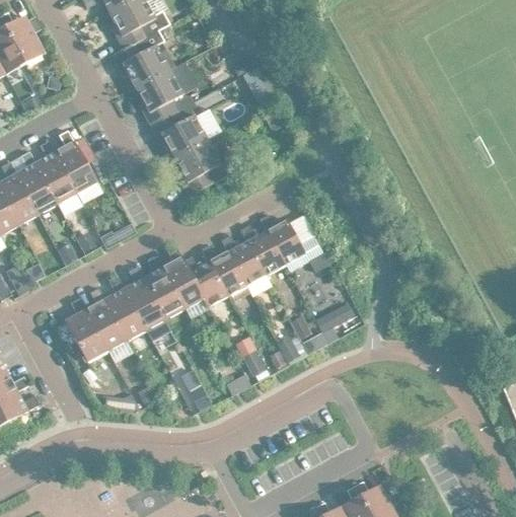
[(98,0),(103,0),(109,11),(129,0),(82,0),(86,6),(98,0)]
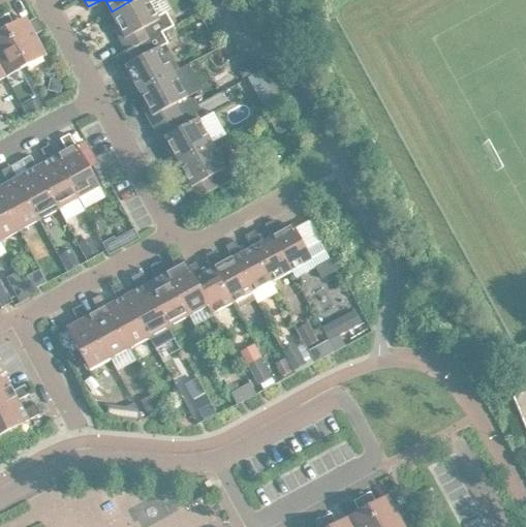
[(114,27),(126,49),(126,50),(141,41),(142,41),(162,30),(174,24),(165,9),(157,13),(149,0),(131,0),(112,11),(119,24),(114,27)]
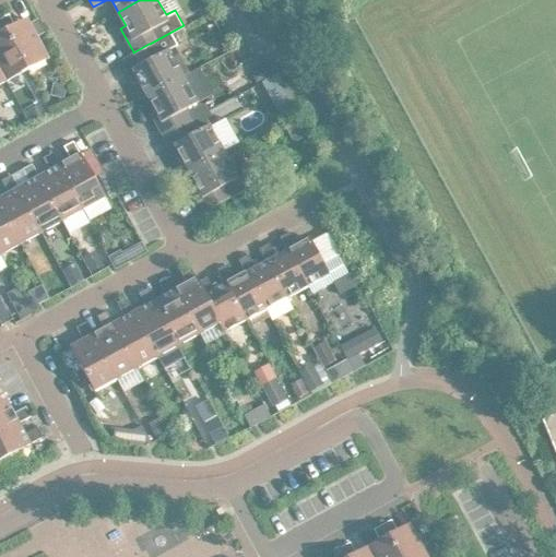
[(9,12),(0,16),(27,68),(48,56),(37,35),(30,22),(27,16),(15,23),(9,12)]
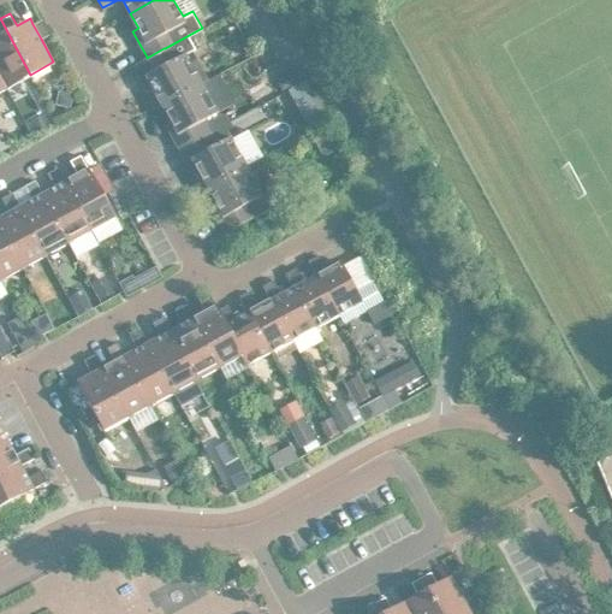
[(0,74),(7,87),(30,75),(0,18),(0,74)]
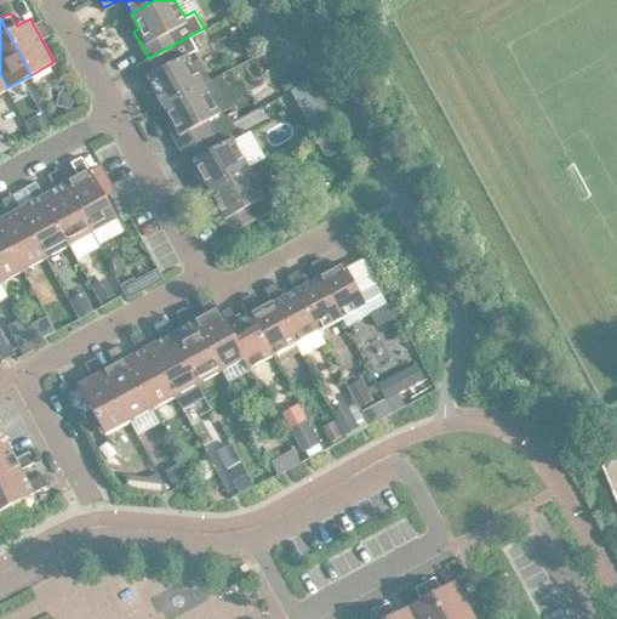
[(40,20),(33,24),(41,39),(49,35),(51,34),(44,18),(40,20)]
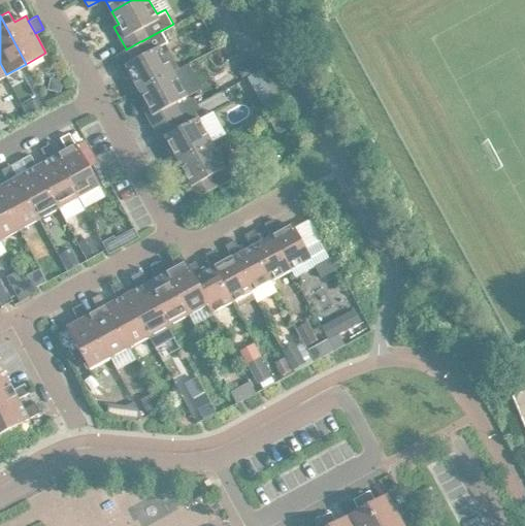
[(132,75),(138,89),(172,70),(160,46),(168,41),(162,30),(141,41),(140,41),(126,50),(126,48),(115,55),(127,78),(132,75)]
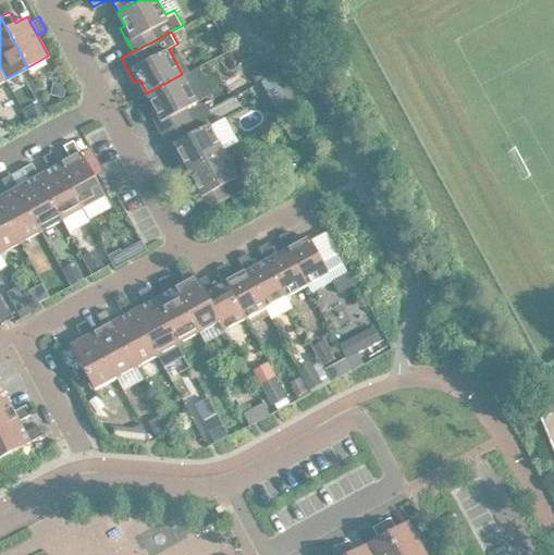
[(254,66),(253,74),(258,79),(266,77),(267,69),(261,64),(254,66)]
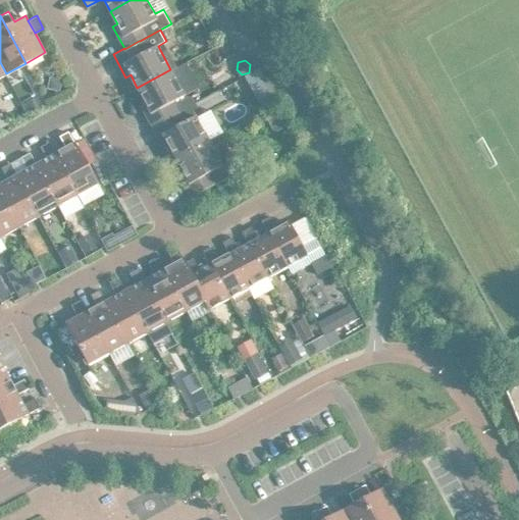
[(260,67),(245,75),(262,109),(278,101),(260,67)]
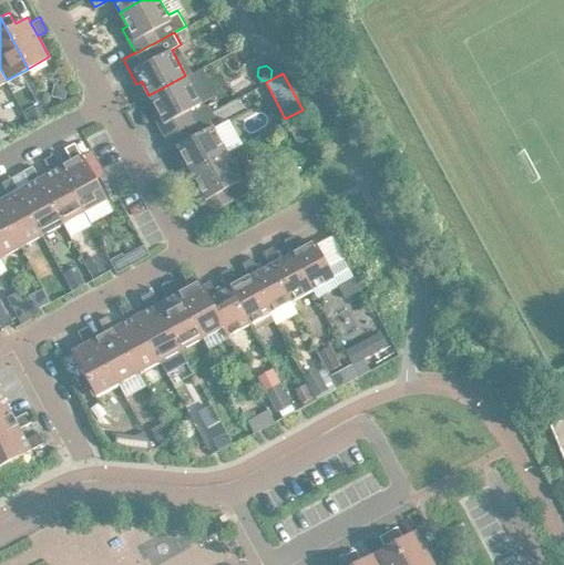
[(152,112),(165,136),(193,121),(186,110),(201,102),(185,75),(149,95),(156,109),(152,112)]
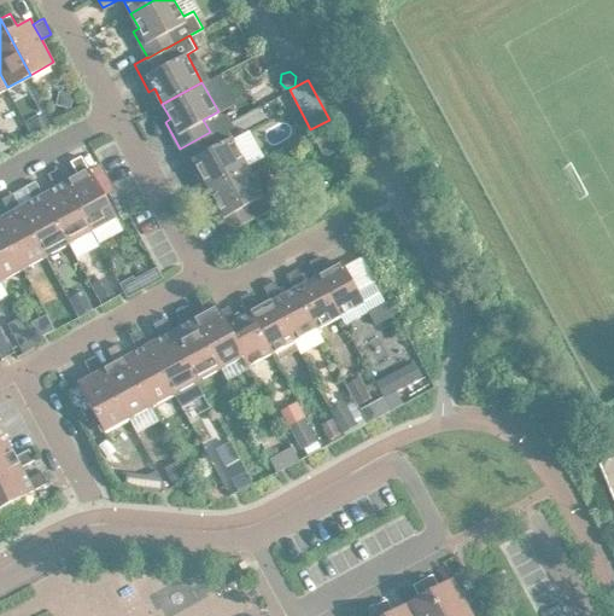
[(50,110),(33,120),(37,129),(50,123),(56,121),(50,110)]
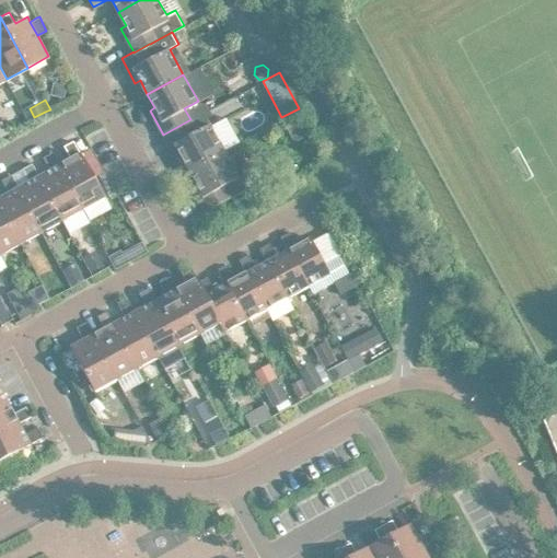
[(181,155),(188,170),(224,150),(210,123),(196,130),(190,119),(163,135),(176,158),(181,155)]
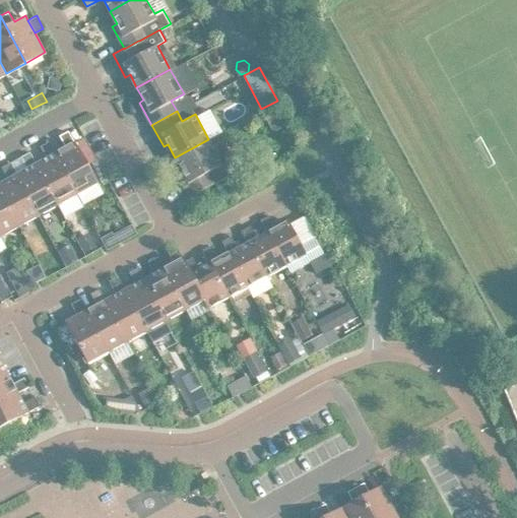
[(65,145),(55,151),(57,154),(57,155),(77,193),(98,183),(68,129),(59,134),(65,145)]
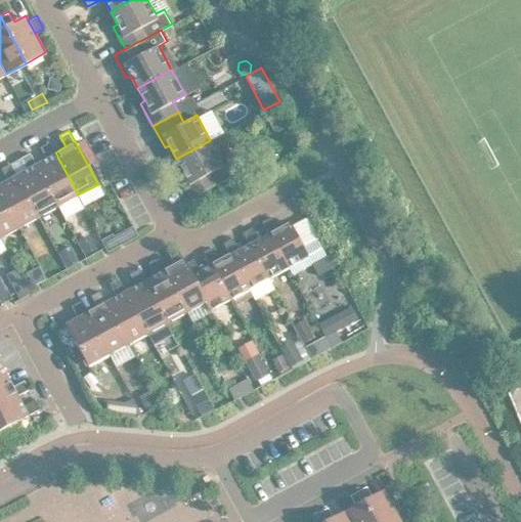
[(219,135),(210,140),(176,159),(183,171),(178,174),(191,197),(239,171),(219,135)]
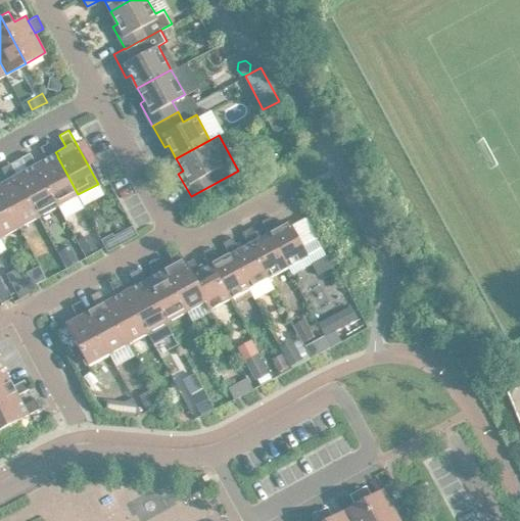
[(46,156),(36,162),(38,167),(58,205),(59,204),(78,195),(78,194),(57,156),(57,155),(55,152),(49,141),(40,145),(46,156)]
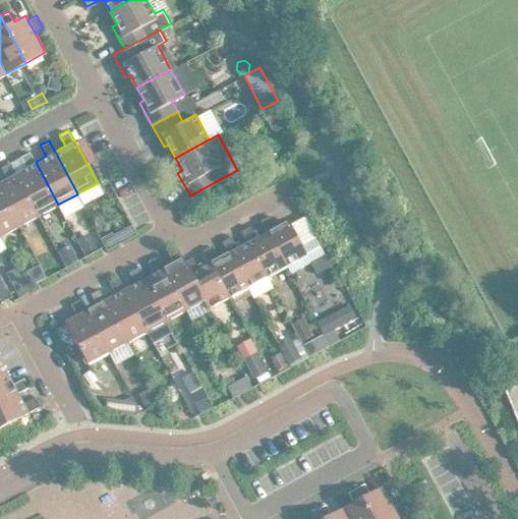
[(26,167),(16,172),(18,176),(39,215),(58,205),(38,166),(36,162),(30,151),(20,156),(26,167)]
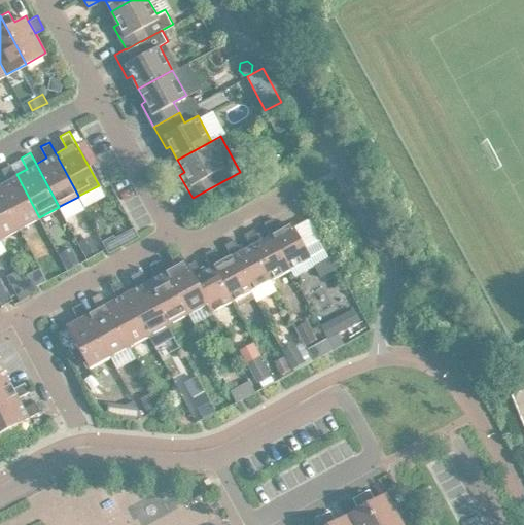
[(7,179),(0,183),(0,191),(20,228),(39,217),(19,178),(16,174),(10,163),(1,168),(7,179)]
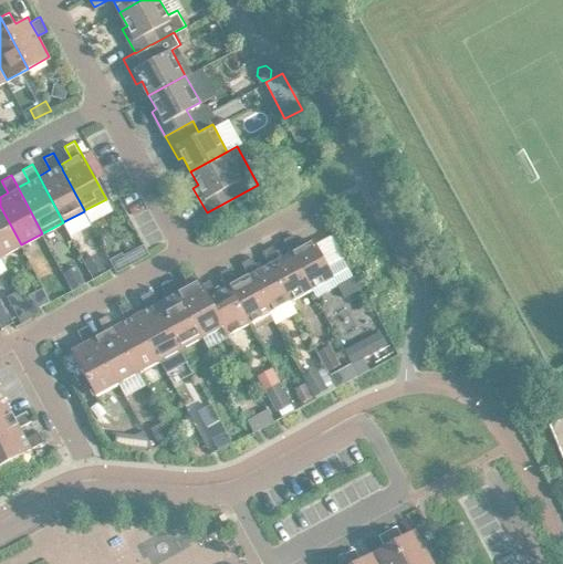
[(0,257),(21,244),(0,206),(0,257)]
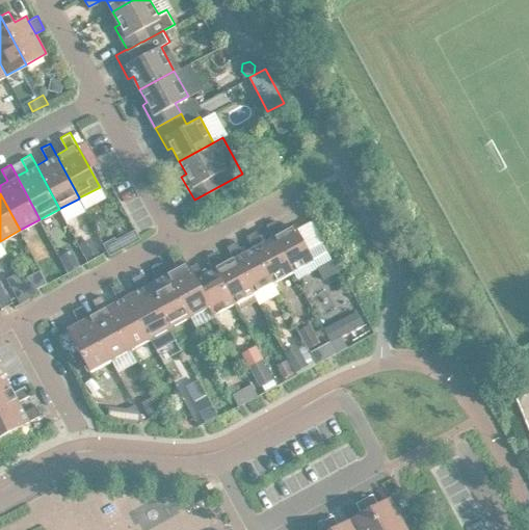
[(60,208),(59,209),(65,220),(85,210),(79,199),(60,208)]
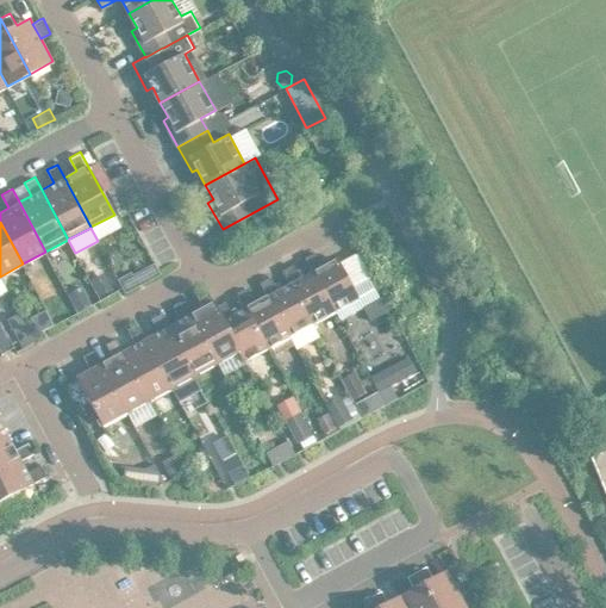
[(305,258),(313,271),(335,310),(358,297),(362,303),(378,295),(368,275),(351,285),(337,258),(323,265),(316,252),(305,258)]
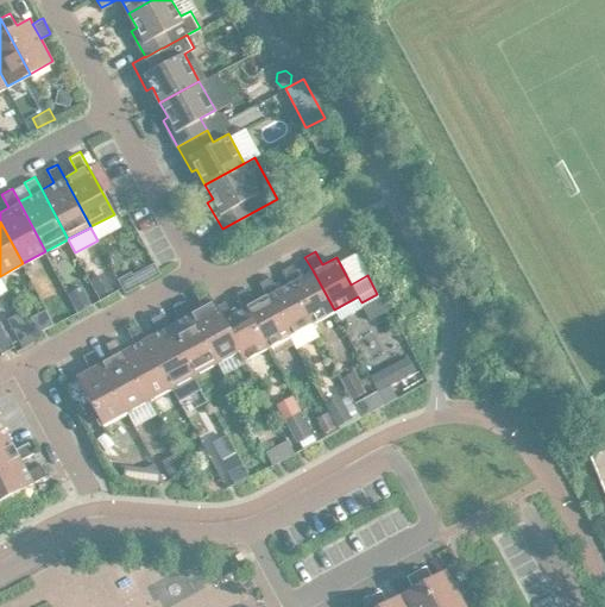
[(132,270),(118,277),(123,286),(125,292),(161,273),(158,268),(155,261),(133,273),(132,270)]
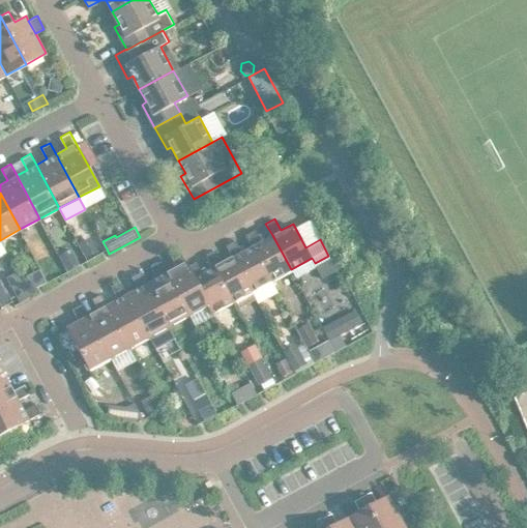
[(245,234),(253,245),(272,280),(291,269),(272,235),(261,240),(255,229),(245,234)]
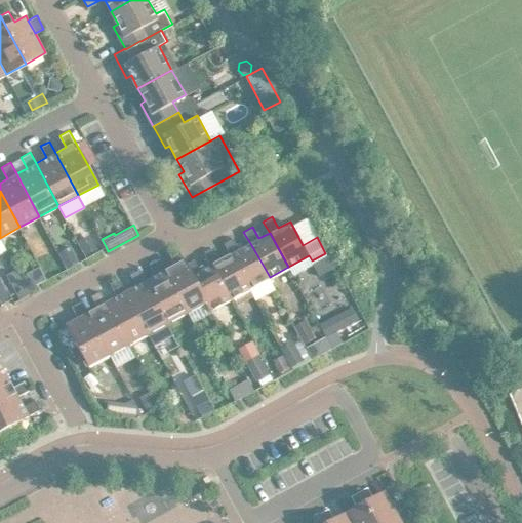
[(89,233),(78,239),(86,253),(97,247),(89,233)]
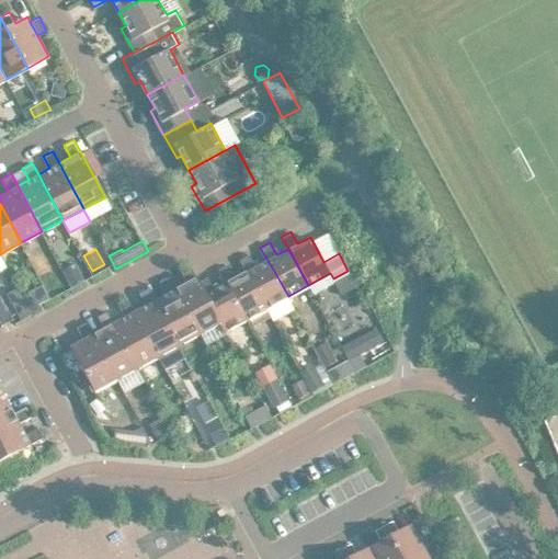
[(239,259),(247,271),(268,307),(288,296),(268,260),(255,266),(249,253),(239,259)]
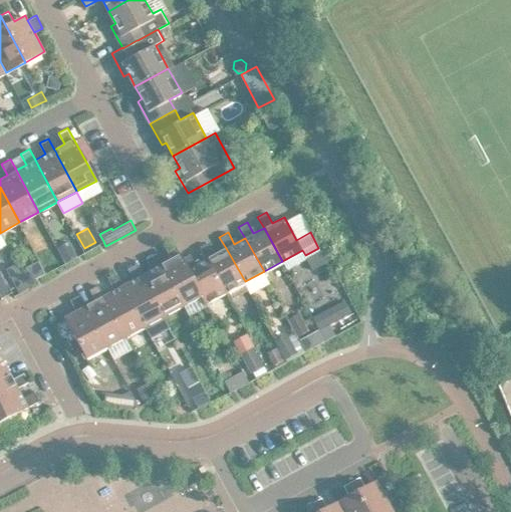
[(69,240),(57,246),(65,262),(77,255),(69,240)]
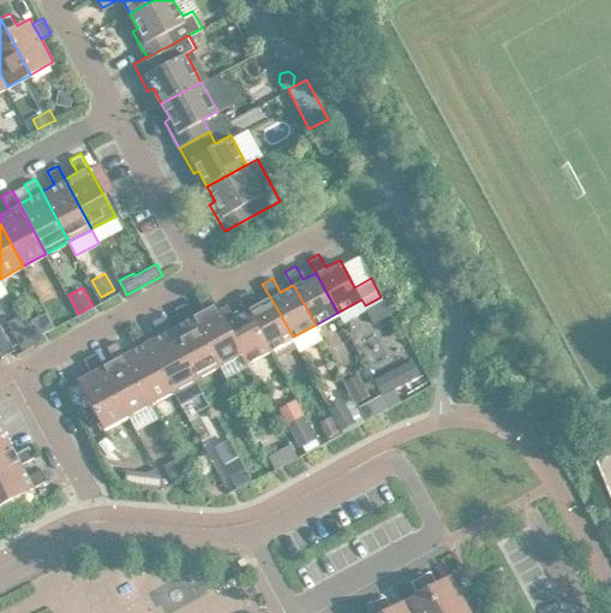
[(205,309),(193,315),(196,320),(195,321),(219,365),(240,353),(241,352),(217,308),(219,308),(209,290),(198,296),(205,309)]
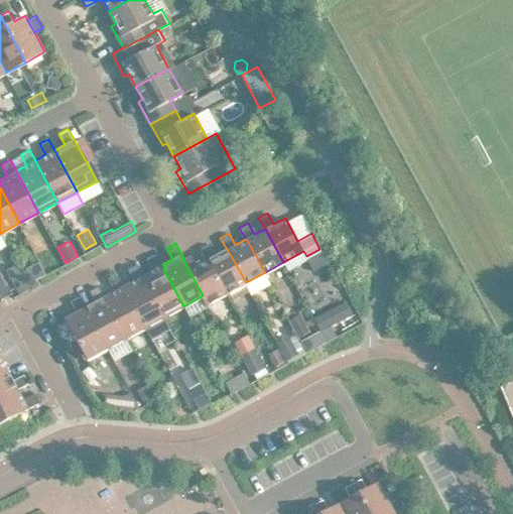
[(201,248),(208,260),(208,259),(227,293),(246,282),(227,249),(216,255),(210,244),(201,248)]
